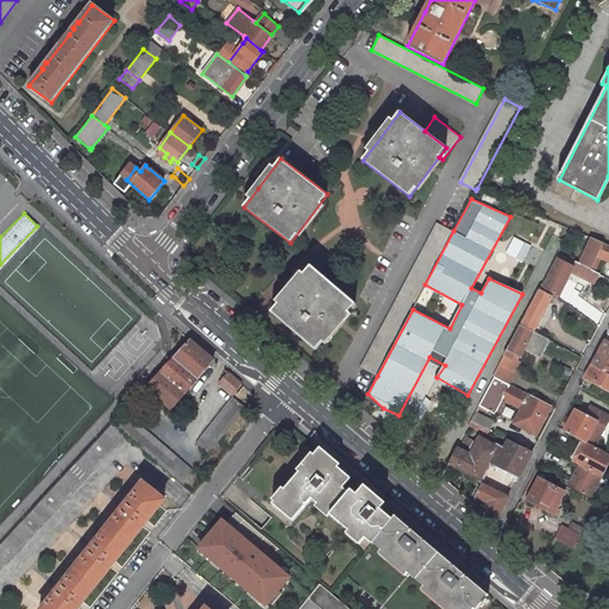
[(439,224),(362,369),(377,376),(413,309),(425,284),(453,231),(439,224)]
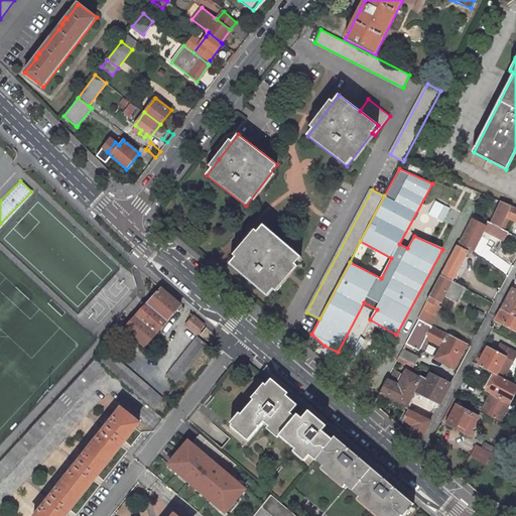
[(502,202),(492,224),(495,225),(501,229),(504,230),(509,218),(506,217),(511,206),(502,202)]
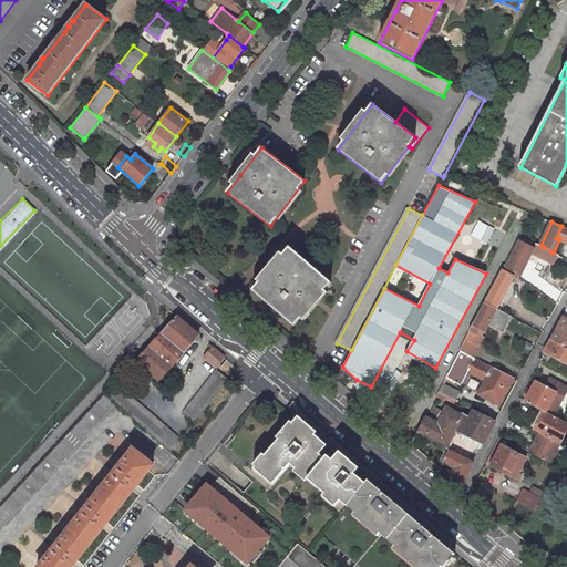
[(566,228),(562,226),(556,238),(559,239),(566,243),(566,228)]
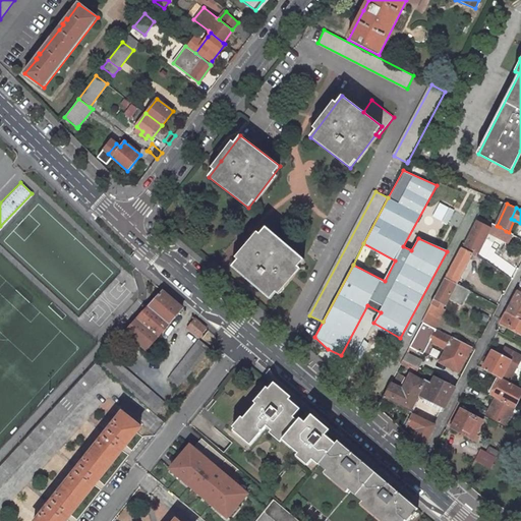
[(478,218),(477,222),(489,228),(491,225),(478,218)]
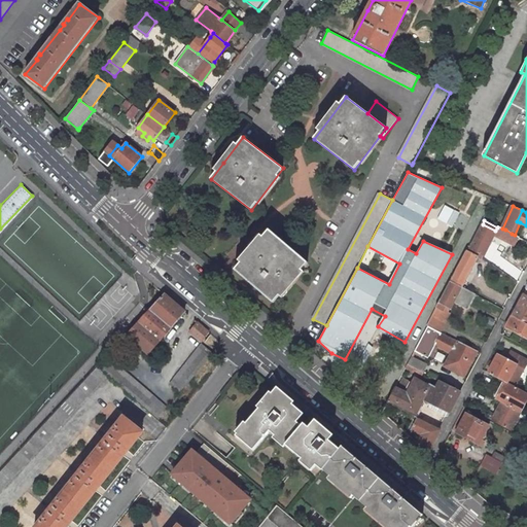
[(468,246),(466,249),(483,257),(484,255),(495,231),(483,224),(471,247),(468,246)]
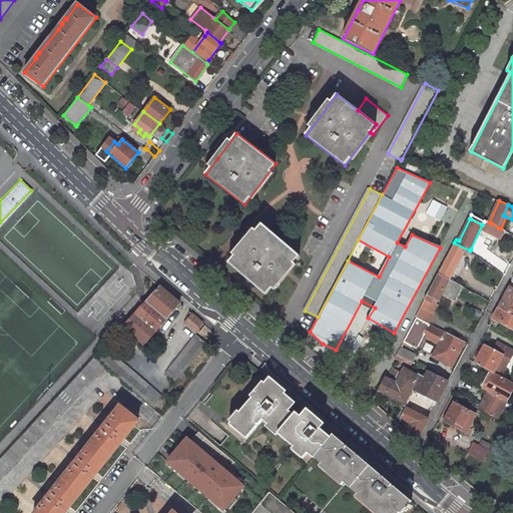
[(262,223),(228,263),(266,295),(300,255),(262,223)]
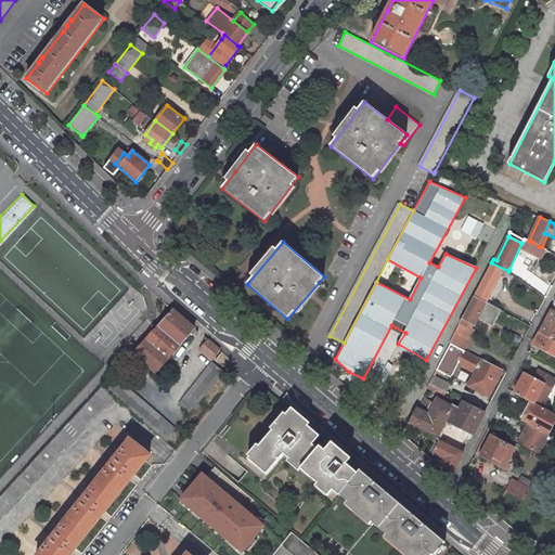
[(532,242),(528,250),(542,258),(546,249),(542,247),(539,246),(532,242)]
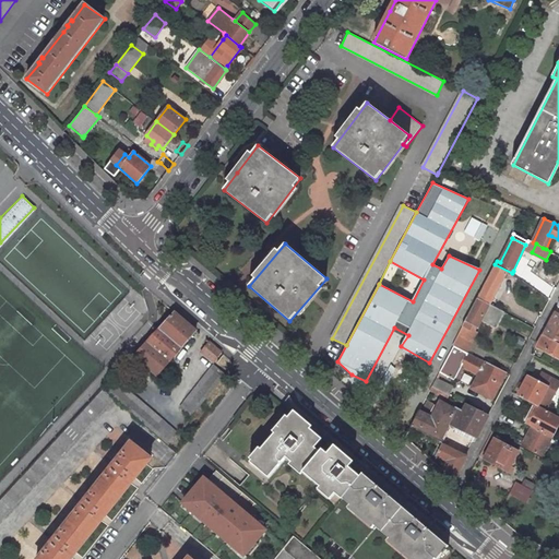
[(484,285),(477,298),(489,304),(506,273),(494,266),(487,280),(484,285)]
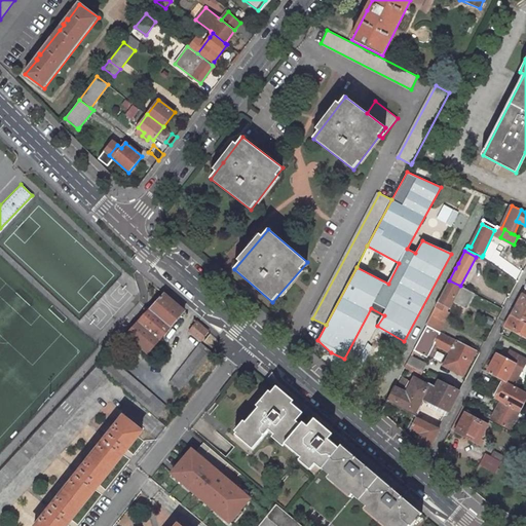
[(444,290),(436,306),(441,309),(445,303),(450,306),(452,301),(458,304),(460,300),(468,304),(474,294),(460,286),(449,280),(449,282),(444,290)]
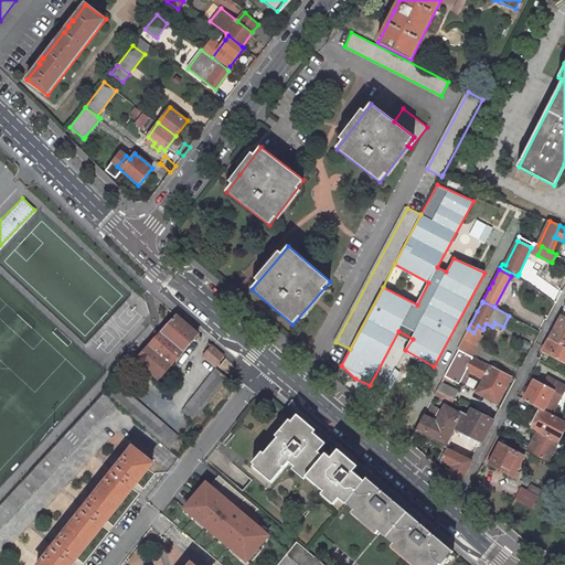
[(564,309),(564,310),(548,339),(564,348),(564,309)]
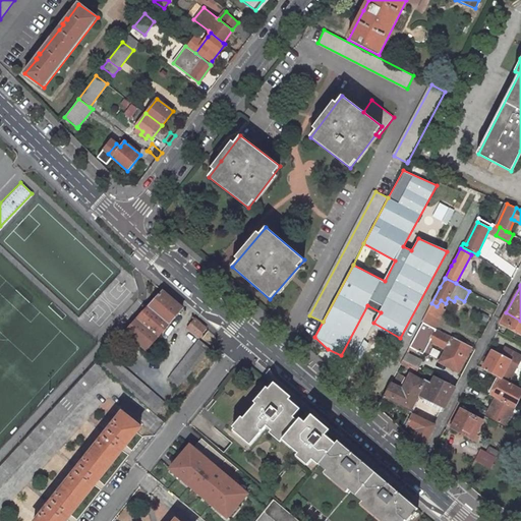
[(183,308),(163,291),(125,331),(147,349),(183,308)]
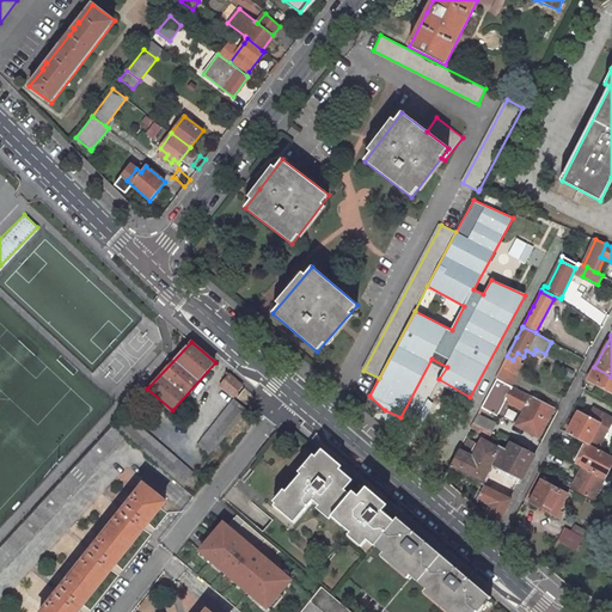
[(507,356),(501,368),(514,374),(524,356),(518,353),(513,360),(507,356)]
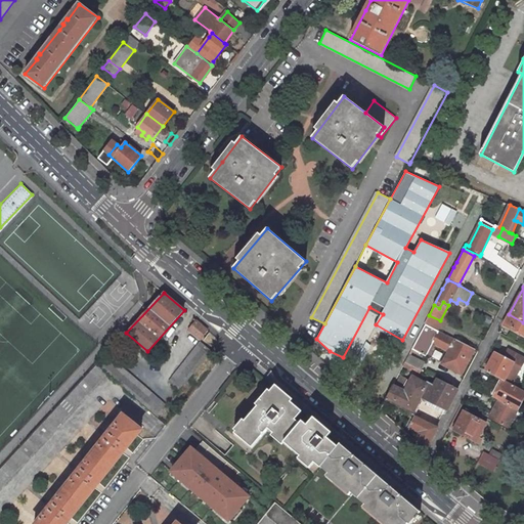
[(523,322),(509,314),(504,323),(523,334),(523,322)]
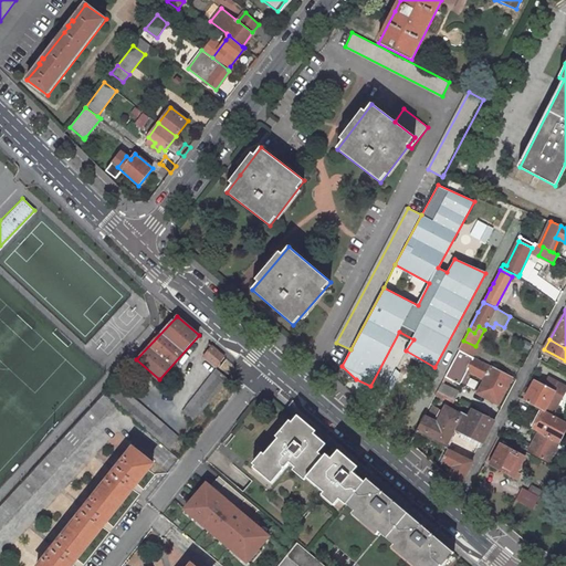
[(463,341),(459,349),(473,357),(478,347),(475,346),(463,341)]
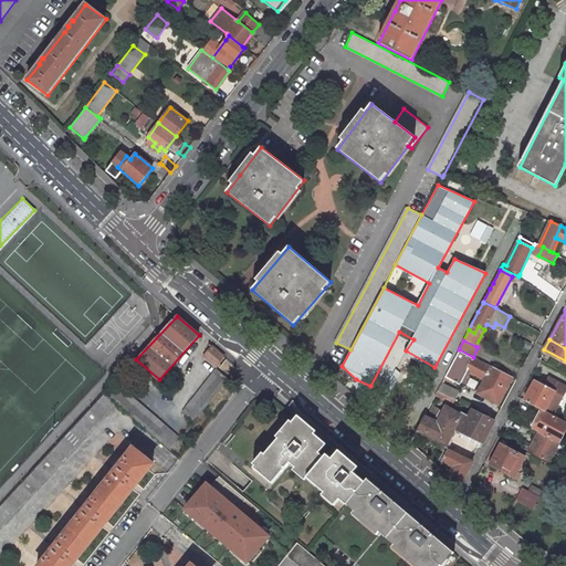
[(224,357),(211,346),(203,355),(217,366),(224,357)]
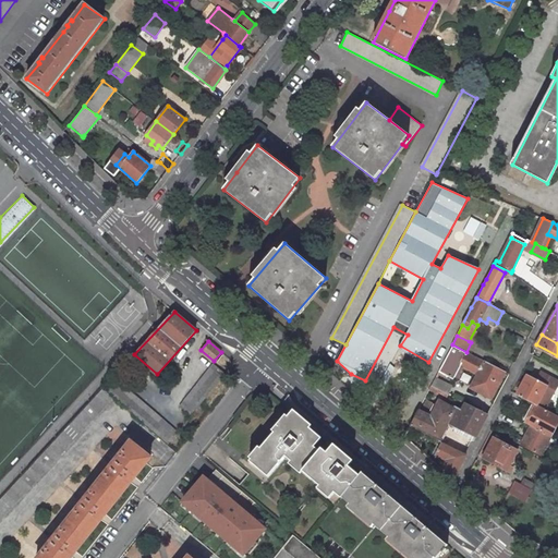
[(505,372),(485,361),(466,352),(452,344),(438,372),(455,379),(460,366),(476,375),(471,387),(490,398),(505,372)]
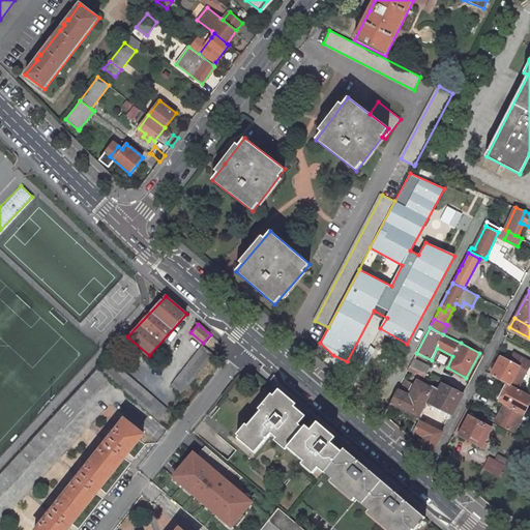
[(127,344),(124,340),(109,356),(113,359),(127,344)]
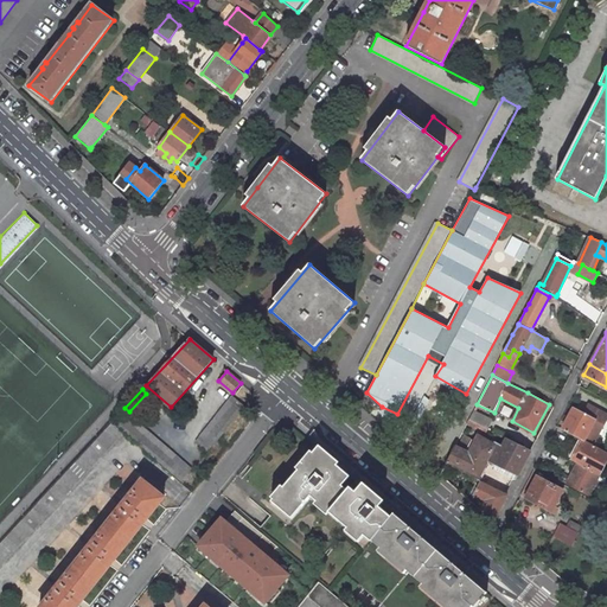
[(246,406),(232,396),(196,442),(208,452),(217,441),(246,406)]
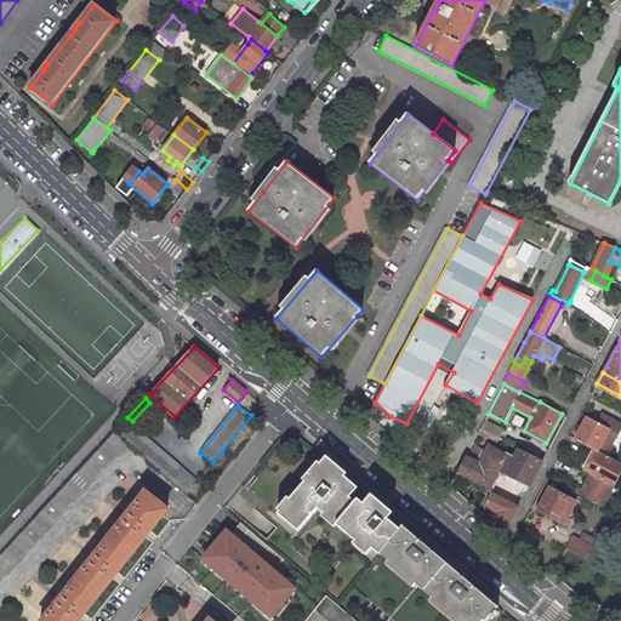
[(587,419),(575,439),(597,450),(598,451),(607,456),(620,427),(620,423),(602,415),(597,423),(587,419)]
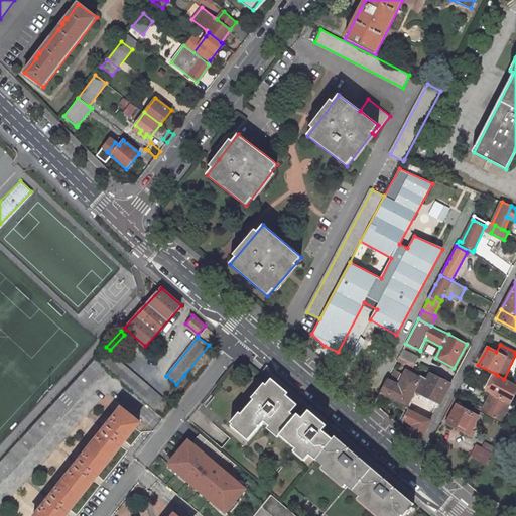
[(402,349),(398,357),(414,365),(418,357),(402,349)]
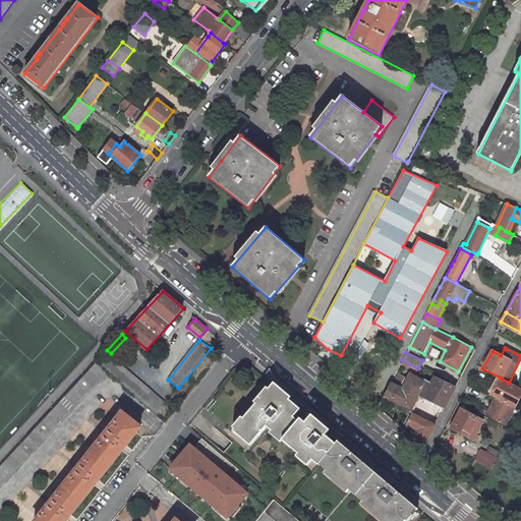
[(166,404),(108,354),(100,364),(157,414),(166,404)]
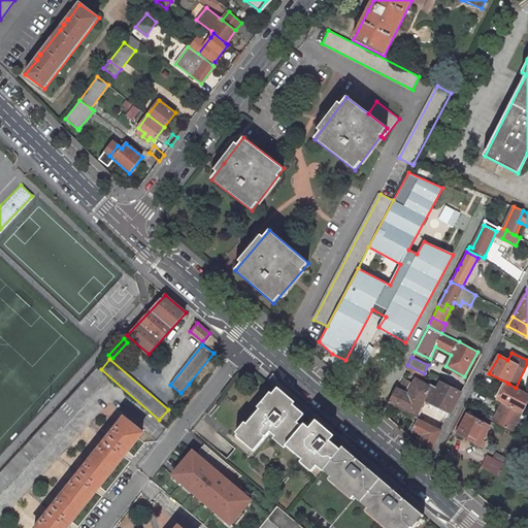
[(0,492),(107,376),(97,367),(0,471),(0,492)]
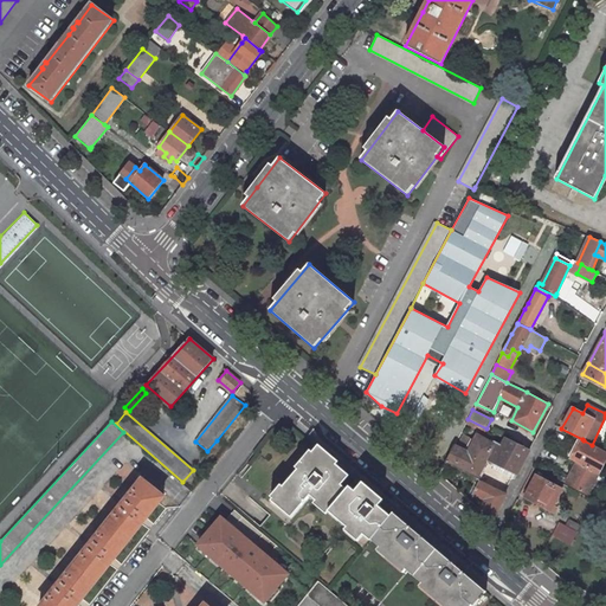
[(517,475),(530,450),(507,438),(502,446),(495,443),(464,427),(455,446),(485,462),(492,464),(494,463),(517,475)]
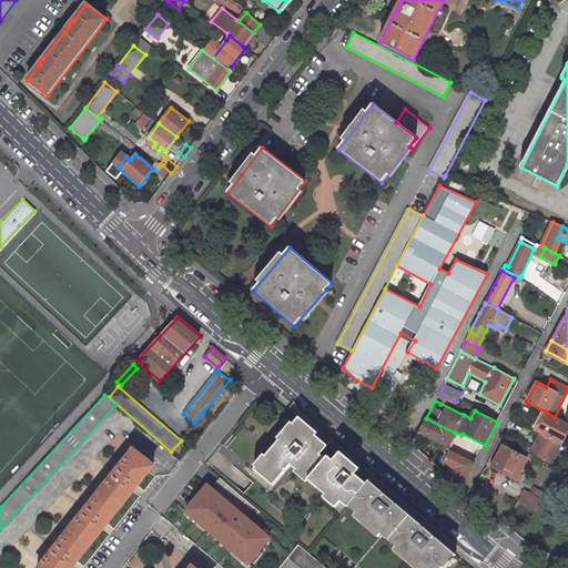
[(546,412),(536,432),(541,434),(561,445),(567,432),(567,423),(555,417),(547,413),(546,412)]
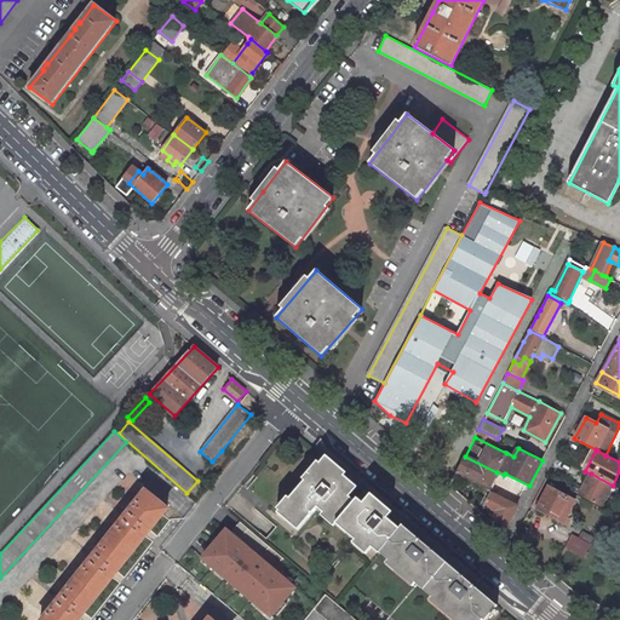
[(323,457),(277,511),(298,529),(317,506),(365,546),(390,516),(391,515),(368,495),(365,500),(359,497),(356,499),(351,495),(359,487),(336,468),(323,457)]
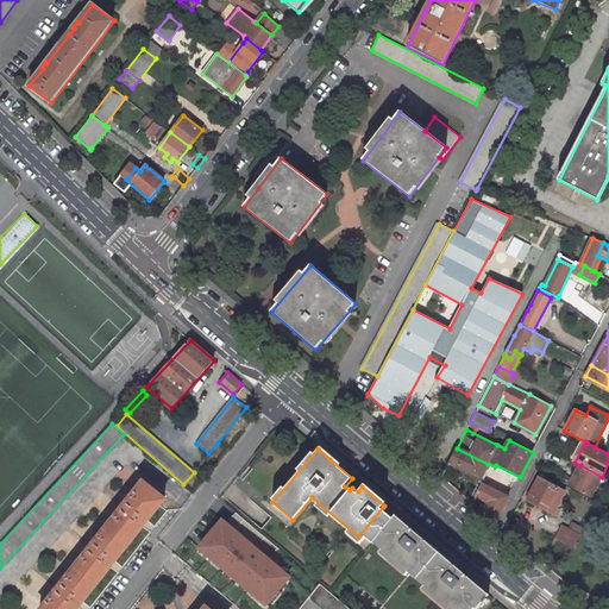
[(447,465),(479,482),(488,464),(457,449),(447,465)]
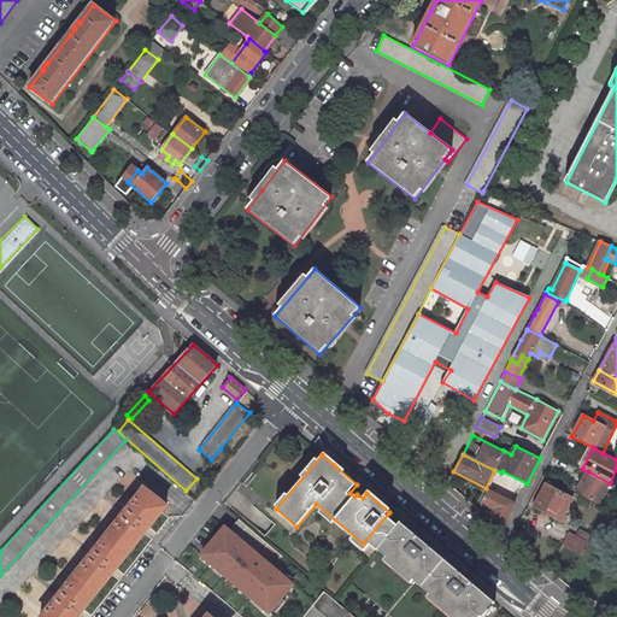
[(588,471),(577,492),(599,503),(607,487),(615,491),(616,486),(610,483),(588,471)]
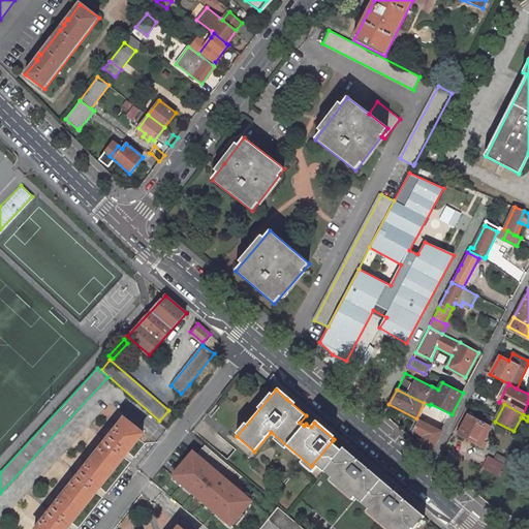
[(468,415),(459,434),(484,447),(486,443),(480,440),(489,426),(468,415)]
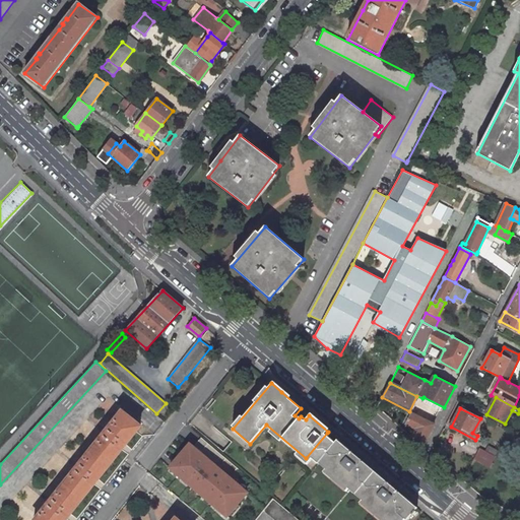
[(140,426),(122,411),(91,449),(110,464),(122,449),(124,447),(125,445),(136,431),(140,426)]
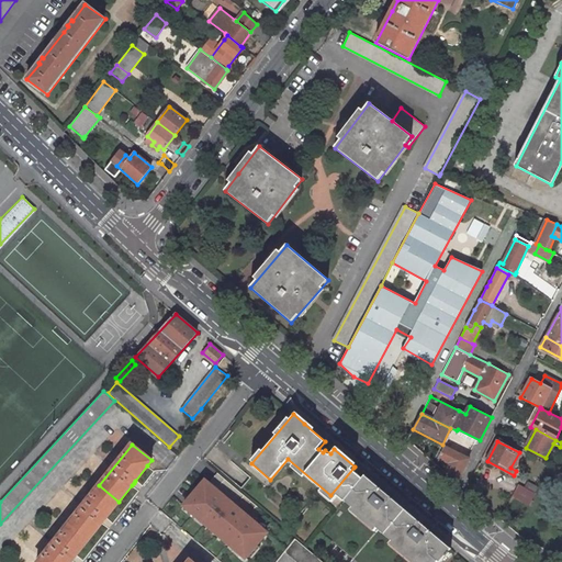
[(470,459),(445,447),(439,459),(440,459),(445,461),(449,463),(445,472),(446,473),(451,475),(459,480),(470,459)]
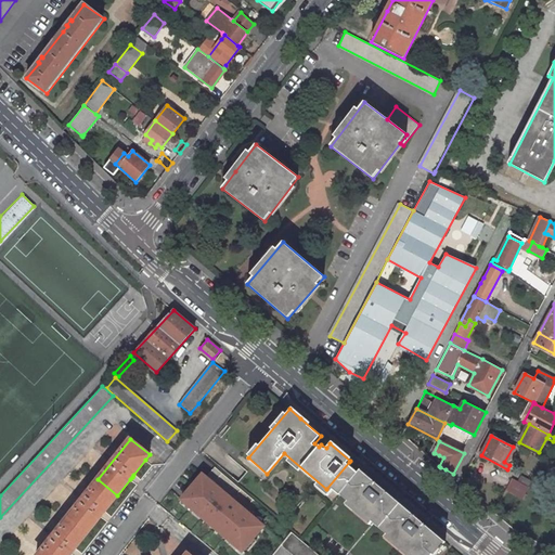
[(349,462),(326,489),(330,492),(333,489),(340,494),(359,470),(349,462)]
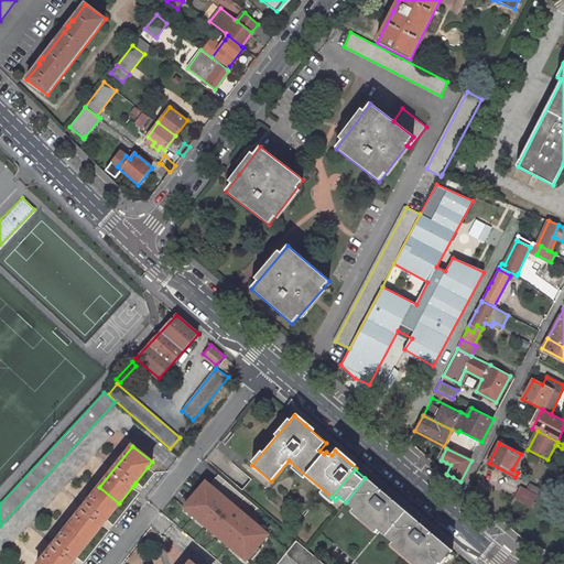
[(185,507),(246,559),(268,534),(249,518),(258,508),(219,475),(209,485),(199,497),(196,494),(185,507)]
